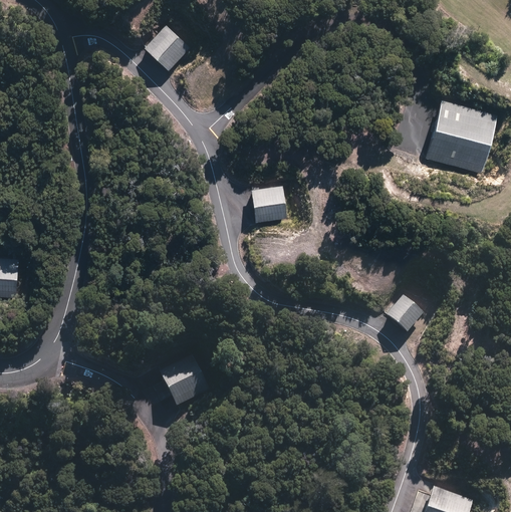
[(174,20),(146,49),(172,73),(199,45),(174,20)]
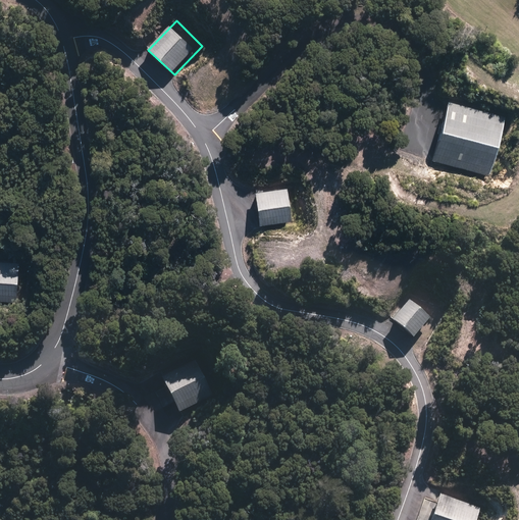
[(506,119),(446,103),(430,159),(489,175),(506,119)]
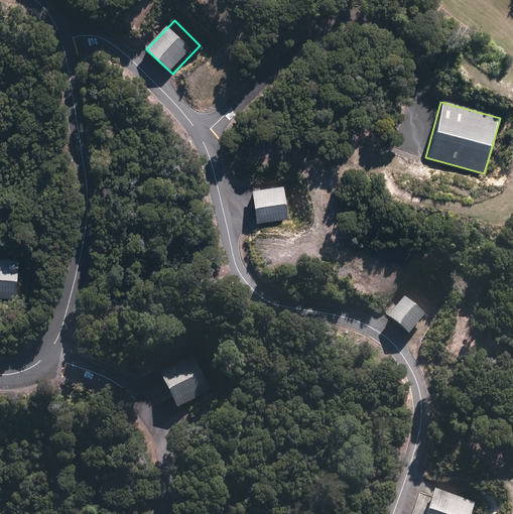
[(296,183),(252,190),(258,229),(302,221),(296,183)]
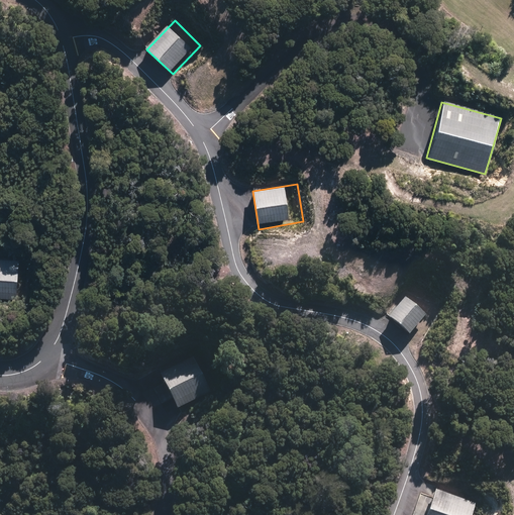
[(24,258),(0,258),(0,297),(25,297),(24,258)]
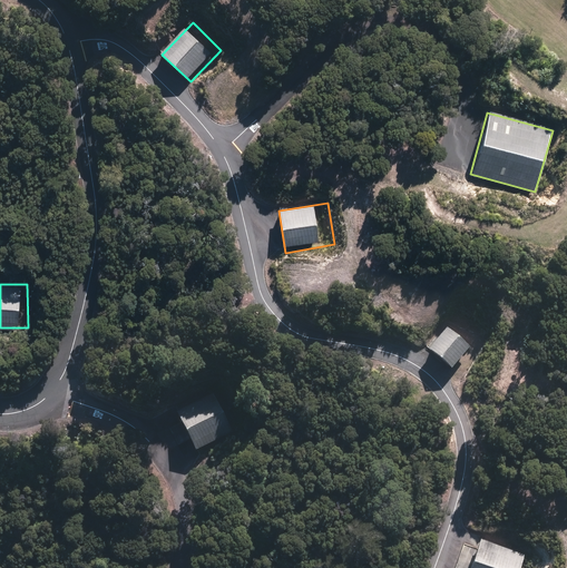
[(451,322),(426,350),(450,372),(476,344),(451,322)]
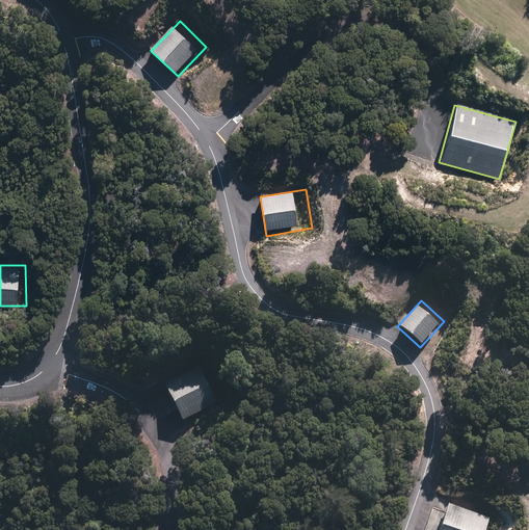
[(206,361),(164,385),(185,419),(226,396),(206,361)]
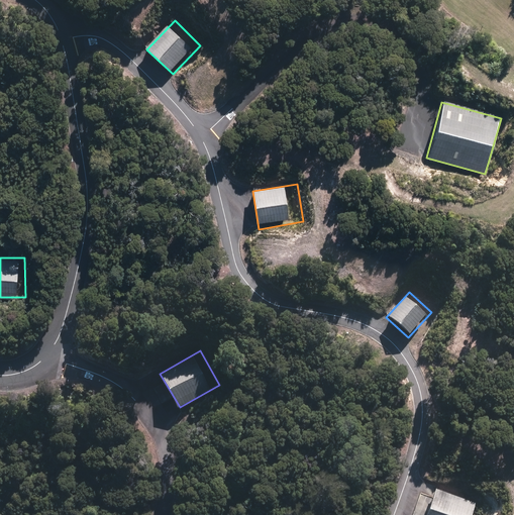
[(470,514),(472,511),(430,495),(422,514),(470,514)]
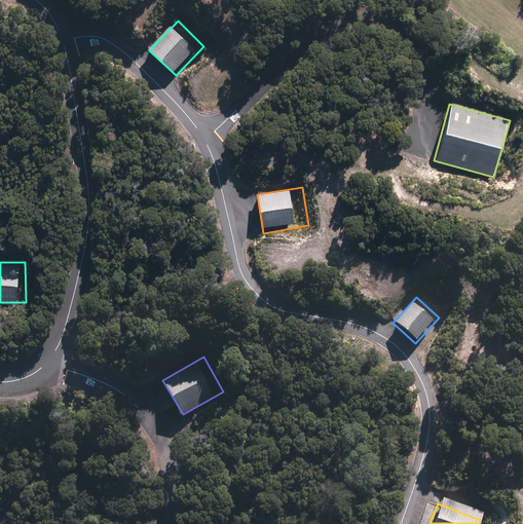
All buildings are outlined.
